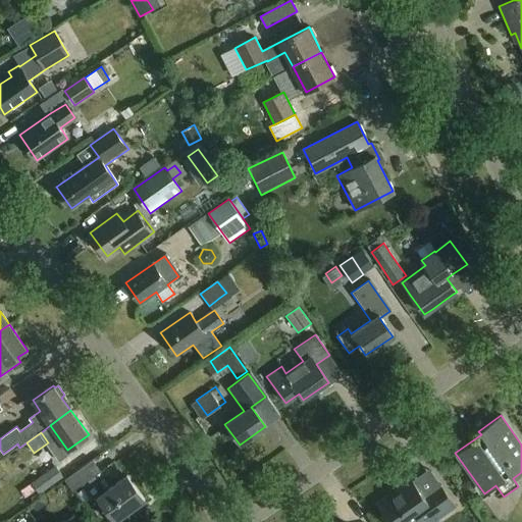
[(73,491),(101,471),(93,460),(65,479),(73,491)]
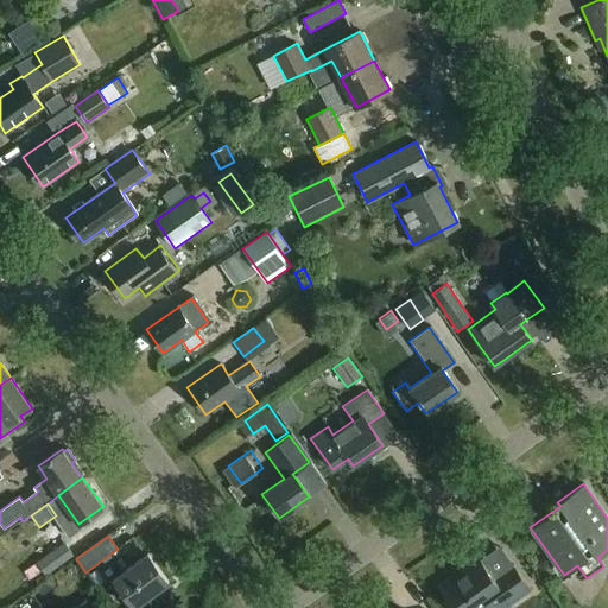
[(46,576),(74,556),(65,543),(37,563),(46,576)]
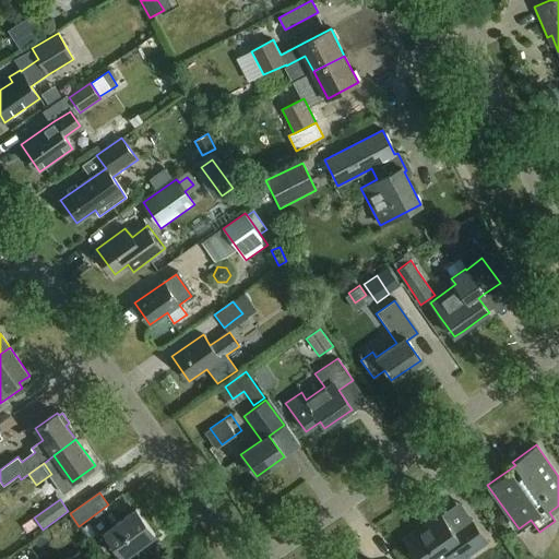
[(155,535),(135,509),(104,531),(123,558),(155,535)]
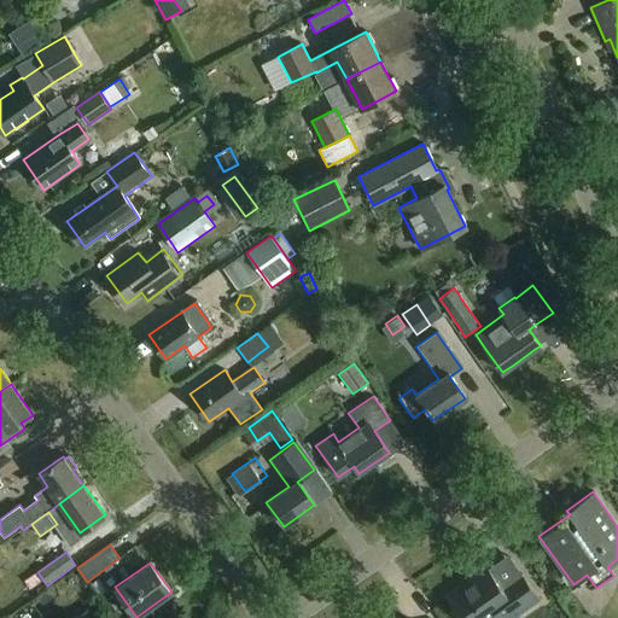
[(502,588),(487,566),(445,596),(461,617),(493,617),(496,616),(497,617),(513,617),(540,599),(522,573),(502,588)]
